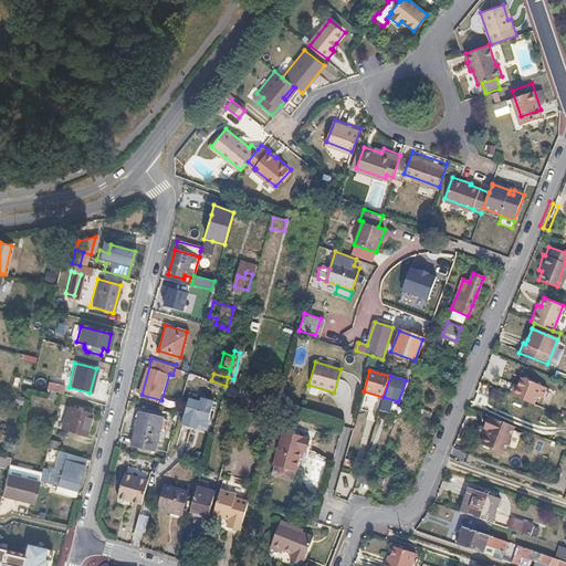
[(540,385),(519,376),(511,396),(531,405),(540,385)]
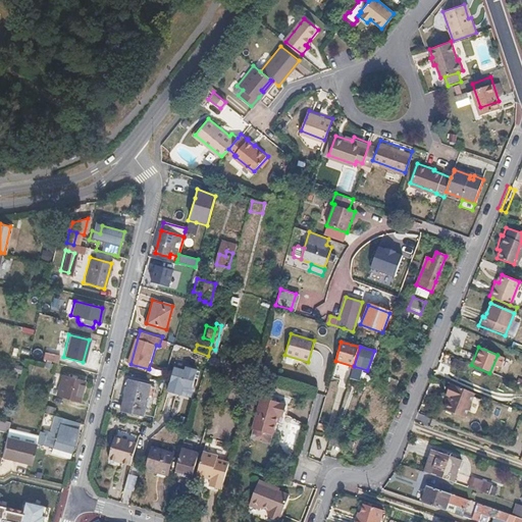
[(57,355),(42,352),(42,353),(41,360),(53,362),(55,363),(57,355)]
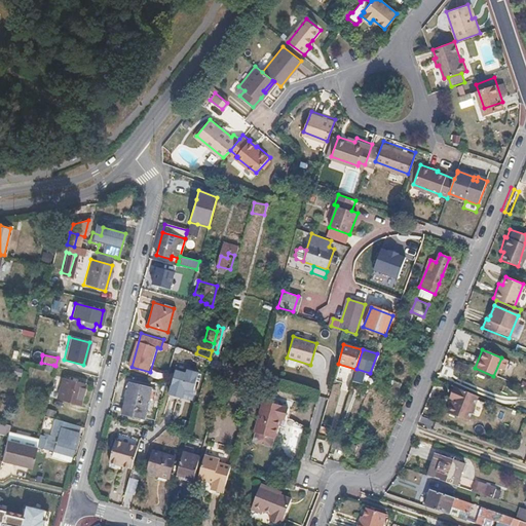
[(226,363),(210,359),(208,365),(225,370),(226,363)]
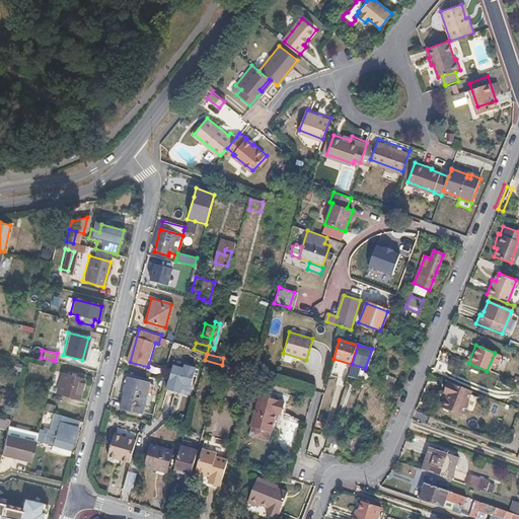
[(460,360),(448,355),(445,364),(456,369),(460,360)]
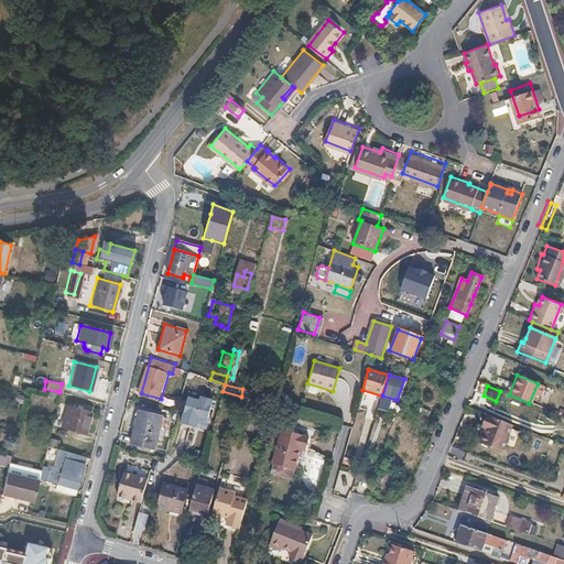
[(199,399),(187,396),(181,421),(194,425),(197,415),(206,419),(212,398),(201,394),(199,399)]
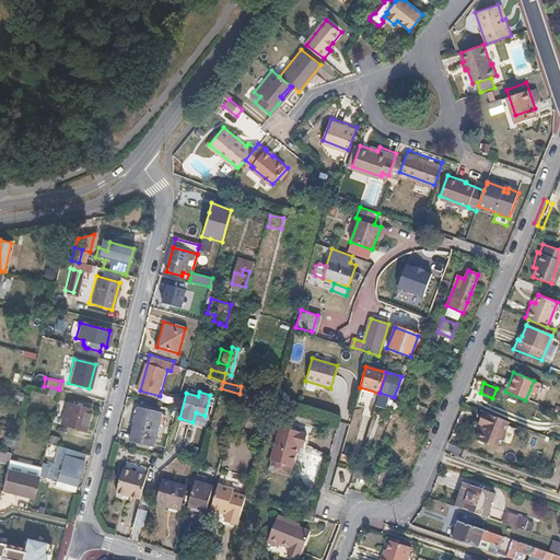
[(92,408),(63,401),(58,423),(85,431),(92,408)]
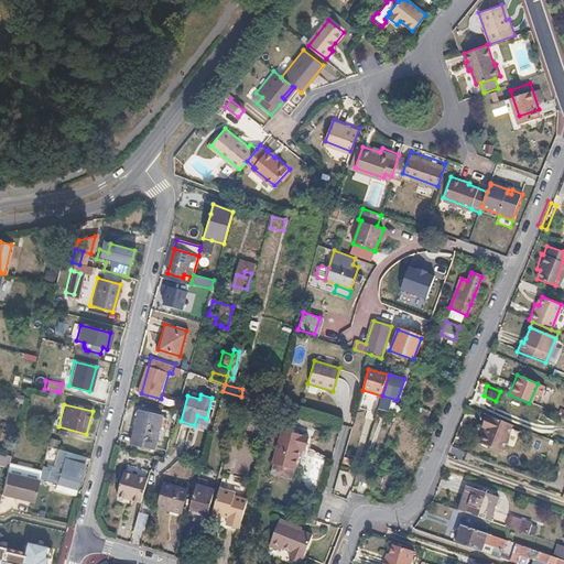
[(162,414),(138,408),(129,441),(152,448),(162,414)]
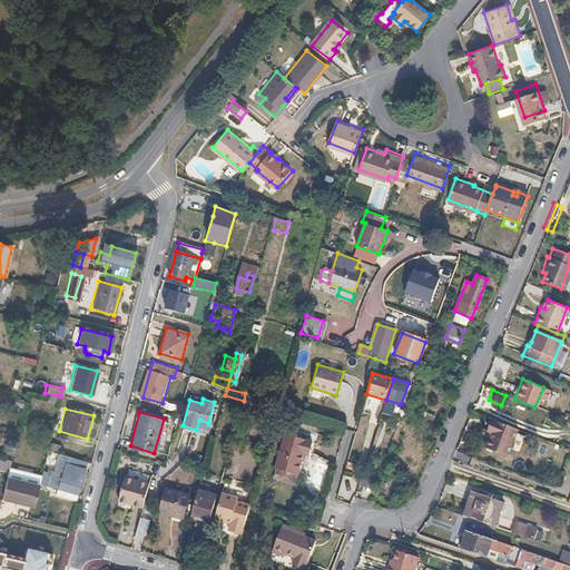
[(481,431),(484,432),(479,445),(500,453),(510,426),(487,418),(481,431)]
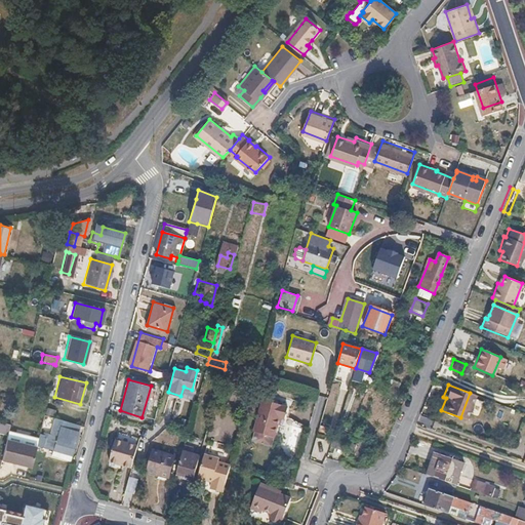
[(283,402),(264,396),(254,428),(275,434),(279,416),(284,417),(287,406),(283,404),(283,402)]
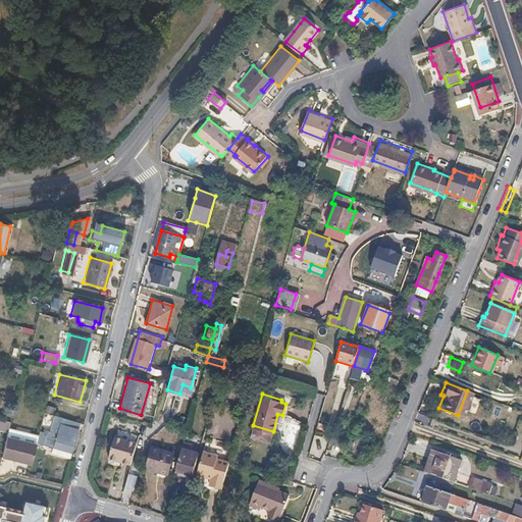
[(76,424),(51,416),(43,447),(47,448),(69,454),(76,424)]
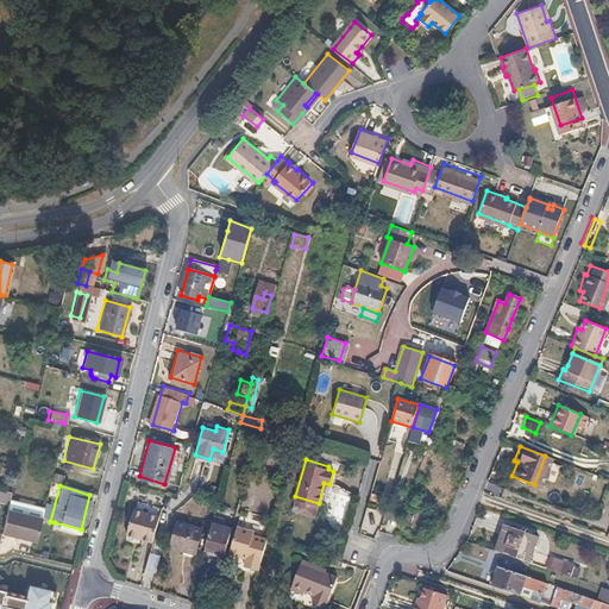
[(8,500),(6,509),(41,518),(42,518),(44,508),(8,500)]
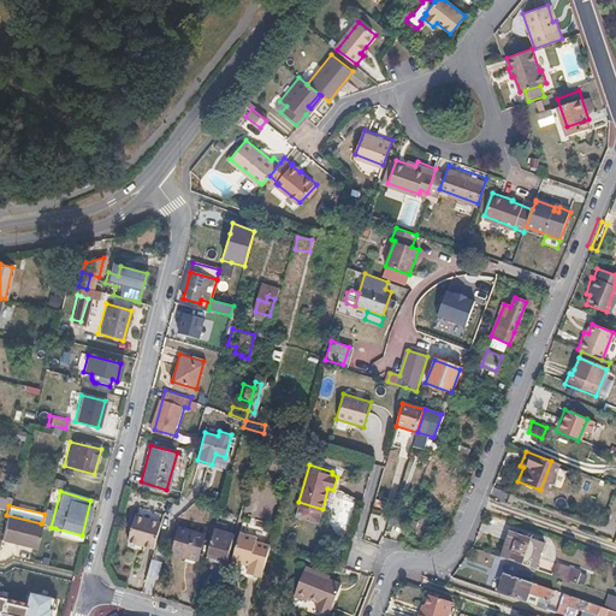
[(41,523),(6,515),(0,538),(35,548),(37,548),(42,523),(41,523)]
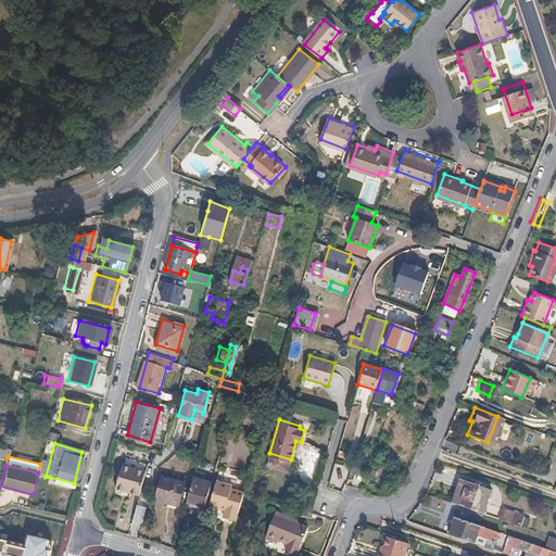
[(138,495),(144,471),(121,465),(114,489),(138,495)]
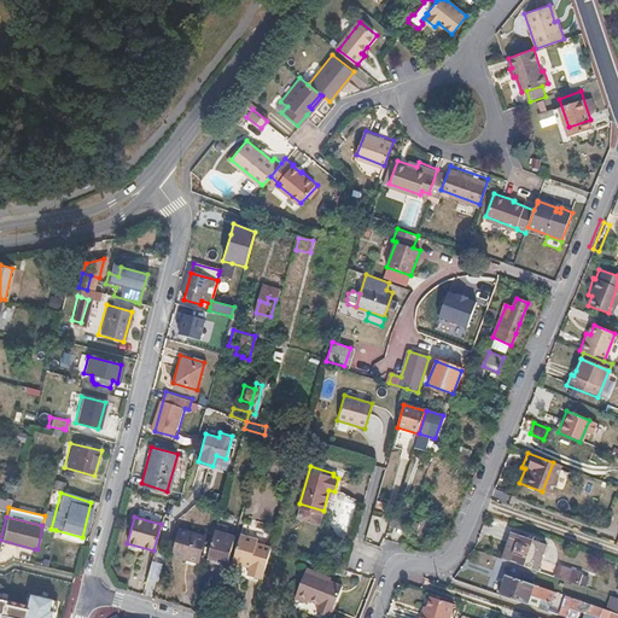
[(228,526),(217,524),(208,557),(227,563),(228,558),(235,536),(226,534),(228,526)]
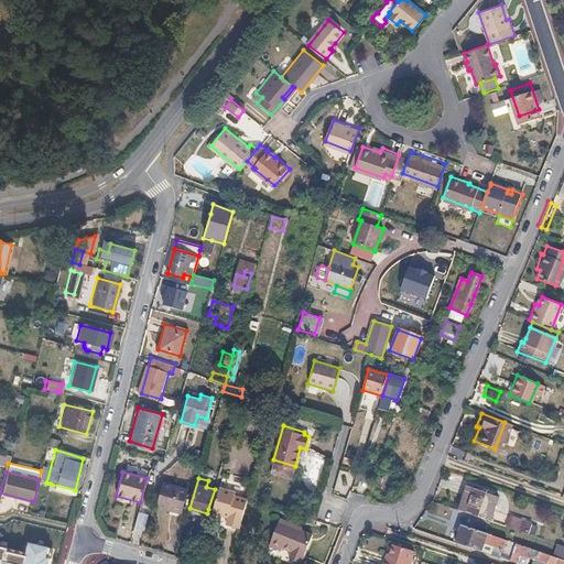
[(187,489),(164,483),(159,506),(171,509),(170,513),(180,516),(181,512),(187,489)]
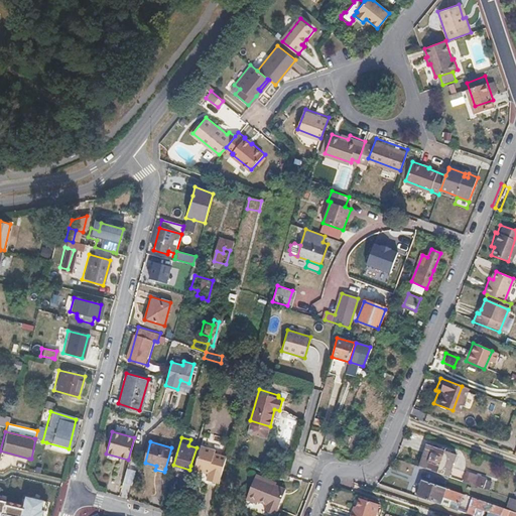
[(46,442),(44,447),(67,454),(69,448),(46,442)]
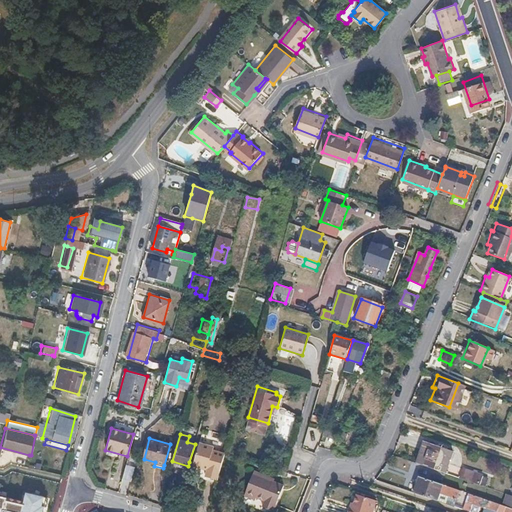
[(198,443),(193,463),(192,467),(202,470),(203,468),(207,469),(205,477),(217,480),(220,469),(224,455),(224,454),(212,451),(213,447),(198,443)]
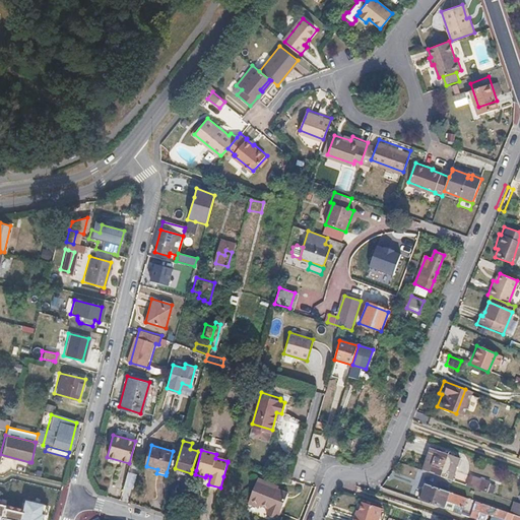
[(459,458),(436,451),(430,473),(451,481),(459,458)]
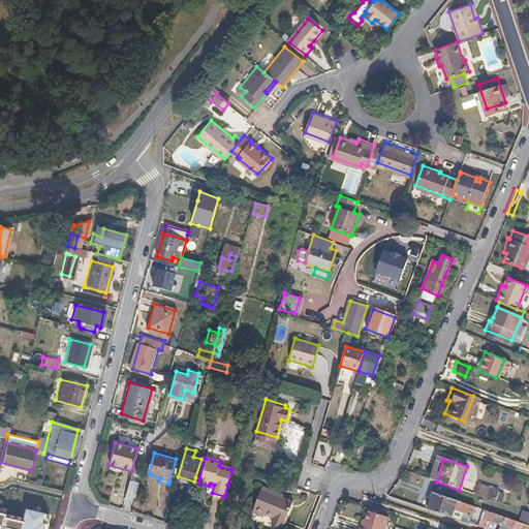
[(498,492),(476,485),(473,494),(495,501),(498,492)]
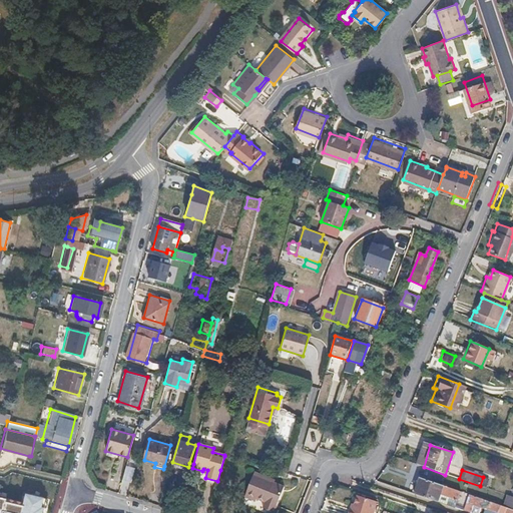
[(266,476),(254,472),(244,498),(254,502),(254,501),(265,505),(264,509),(273,512),(284,487),(265,478),(266,476)]
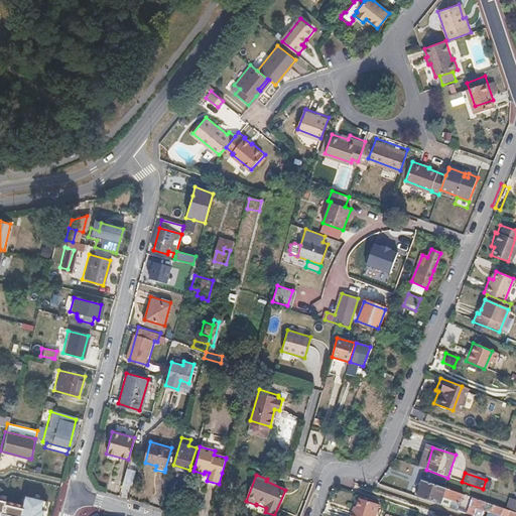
[(42,515),(50,485),(28,479),(19,512),(36,515),(42,515)]
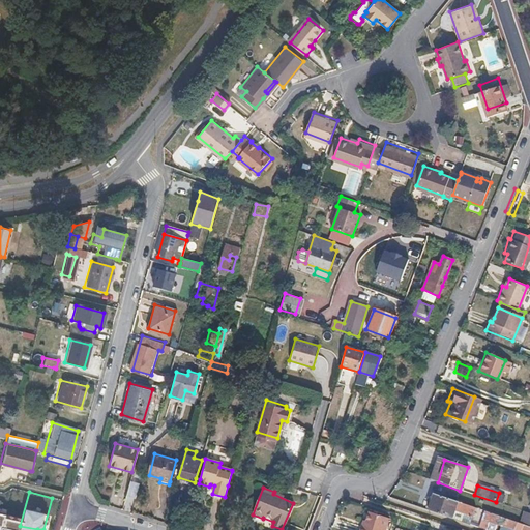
[(483,511),(434,495),(429,510),(451,519),(454,510),(464,513),(465,509),(474,512),(473,516),(475,517),(481,519),(483,511)]
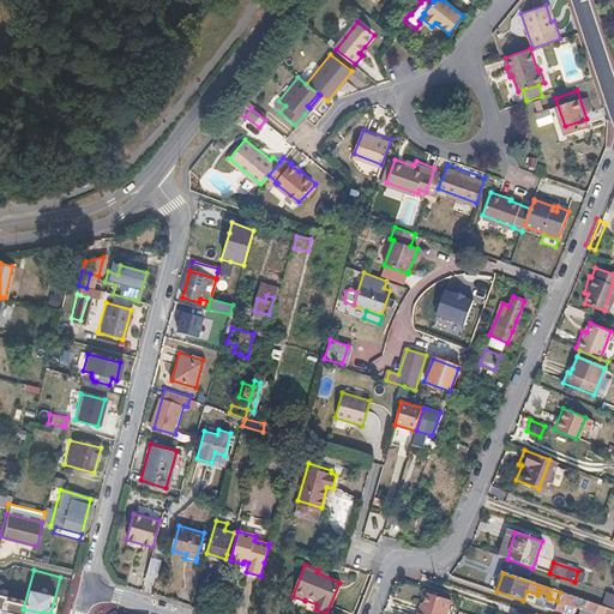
[(561,613),(564,605),(594,613),(595,613),(597,613),(603,613),(606,608),(560,593),(558,601),(557,606),(554,611),(561,613)]
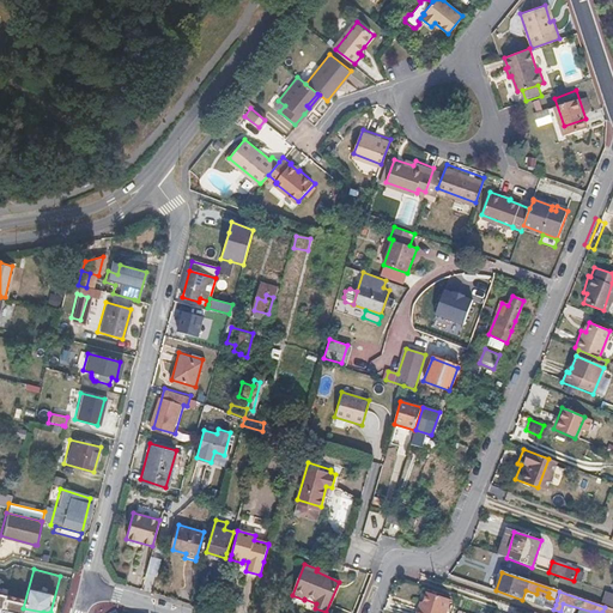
[(430,593),(426,604),(424,611),(422,610),(419,612),(449,612),(453,601),(430,593)]
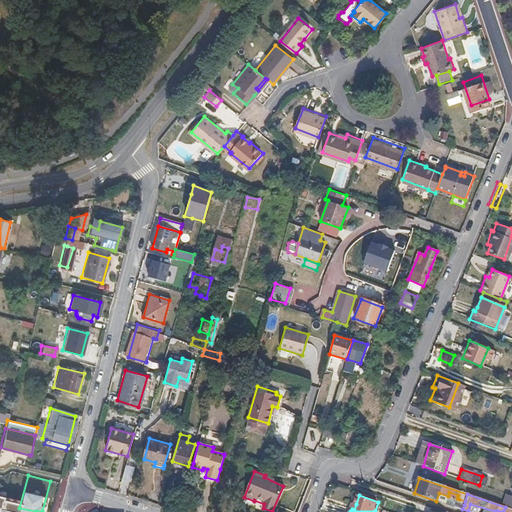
[(458,503),(451,501),(449,505),(462,509),(464,505),(458,503)]
